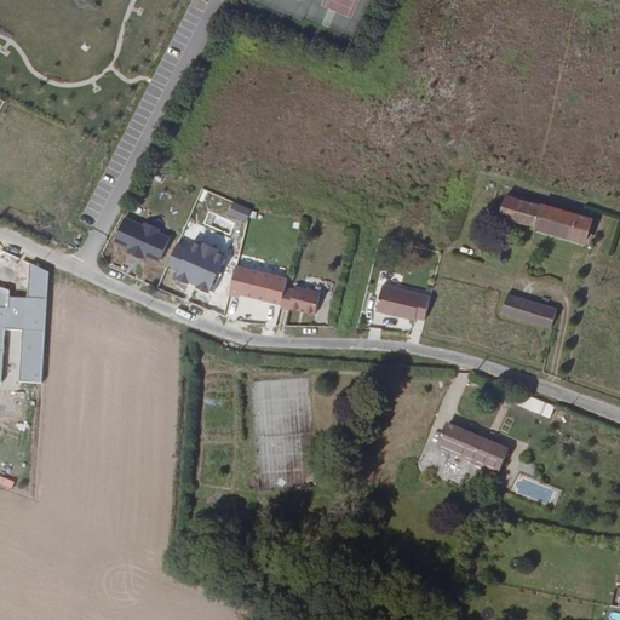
[(501,213),(506,214),(591,240),(595,219),(506,193),(501,213)]
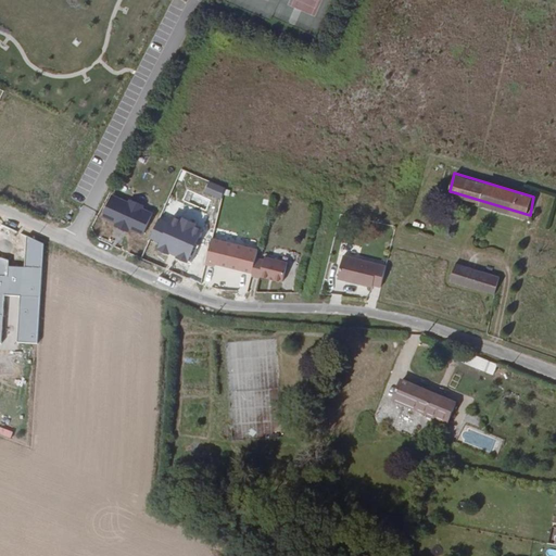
[(375,281),(382,283),(387,263),(344,253),(339,276),(374,285),(375,281)]
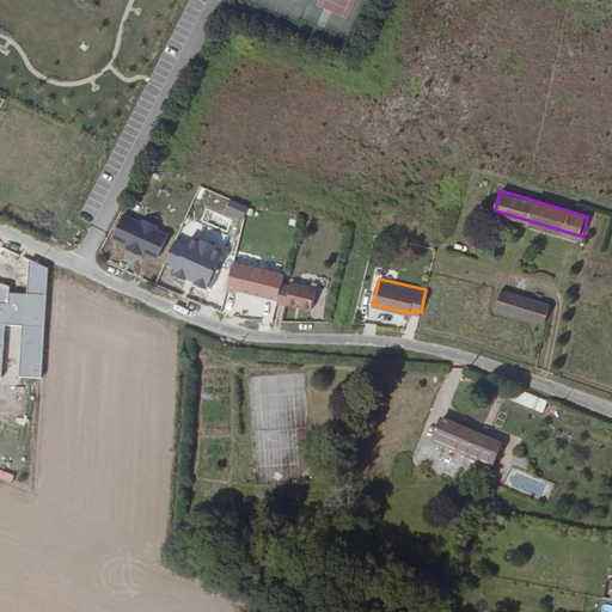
[(281,285),(277,305),(286,307),(287,306),(307,311),(313,289),(291,285),(289,287),(281,285)]
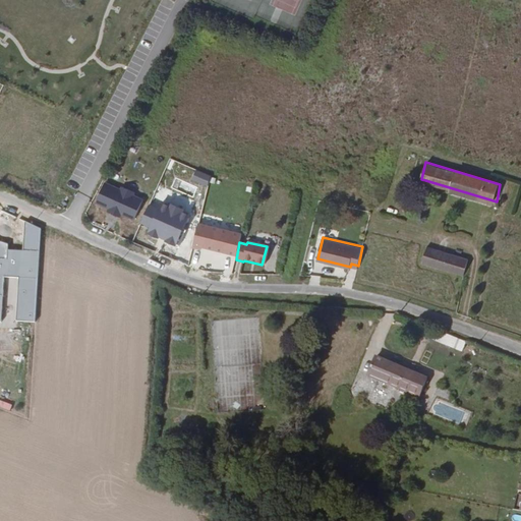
[(422,259),(464,273),(468,256),(427,244),(422,259)]
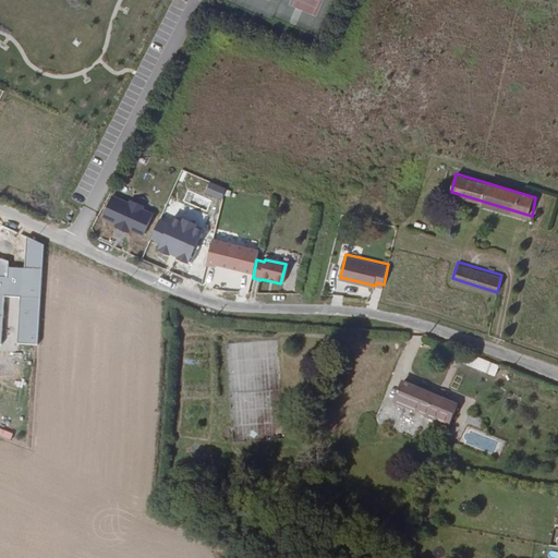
[(500,367),(473,358),(471,360),(465,358),(462,365),(496,379),(500,367)]
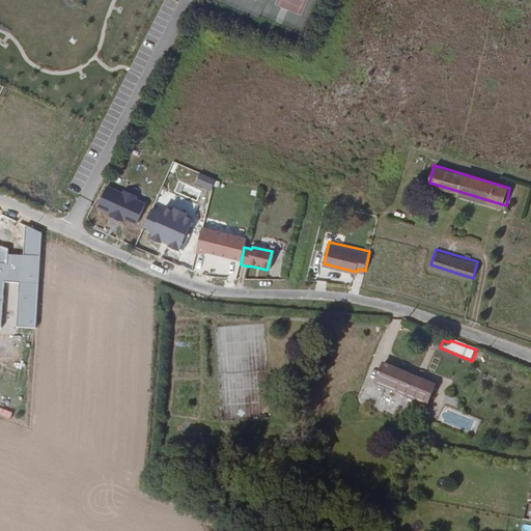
[(448,395),(391,370),(374,363),(367,379),(442,411),(448,395)]
